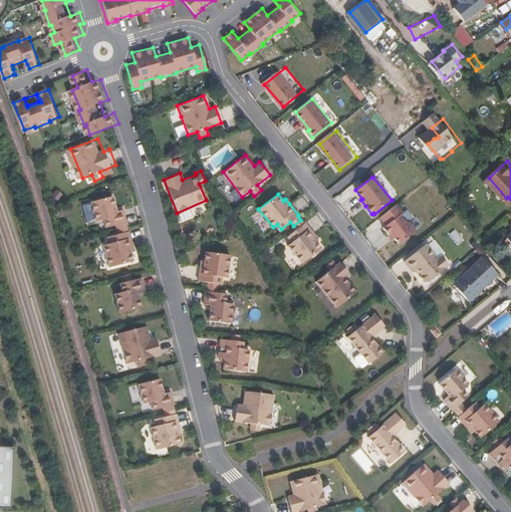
[(125,223),(122,210),(115,212),(111,197),(89,203),(94,222),(102,220),(104,228),(114,226),(115,230),(126,228),(125,223)]
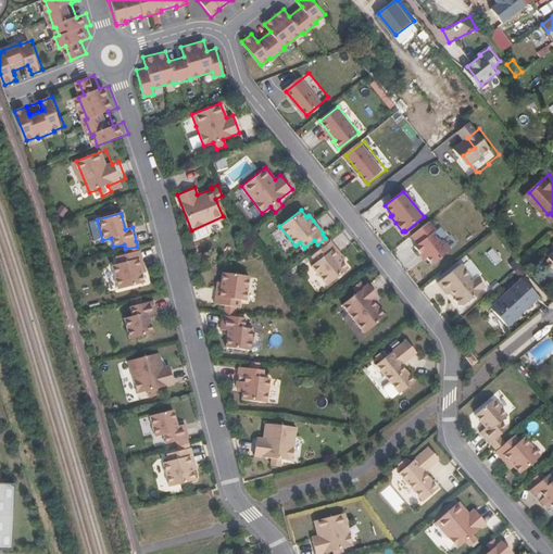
[(432,219),(414,235),(422,242),(416,247),(434,266),(452,250),(437,231),(440,229),(432,219)]
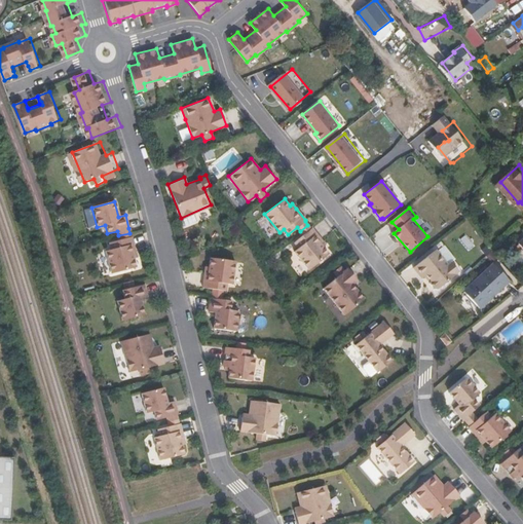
[(329,254),(323,247),(325,245),(311,228),(310,228),(307,225),(300,231),(303,235),(294,241),(298,248),(295,251),(309,269),(329,254)]
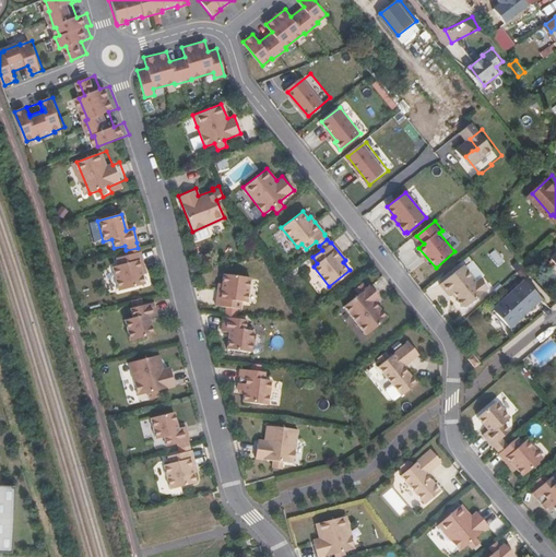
[(144,285),(142,275),(145,274),(140,252),(139,252),(138,248),(126,250),(128,256),(115,259),(116,265),(110,268),(117,292),(144,285)]
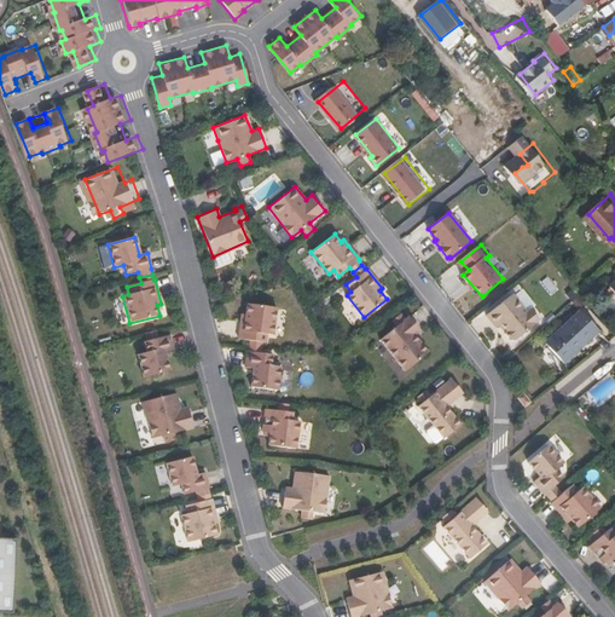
[(526,332),(537,323),(537,322),(540,319),(532,309),(527,312),(514,294),(487,315),(497,327),(502,324),(506,330),(506,333),(511,340),(515,341),(526,332)]
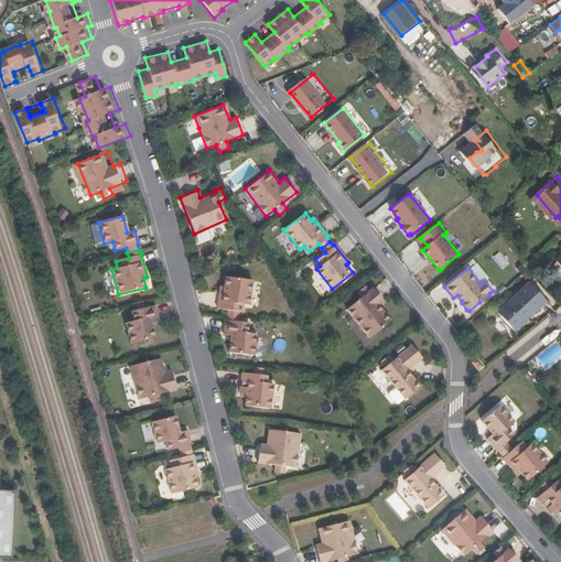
[(249,304),(252,280),(226,277),(224,287),(220,285),(217,309),(228,310),(227,314),(238,316),(239,311),(243,311),(244,304),(249,304)]
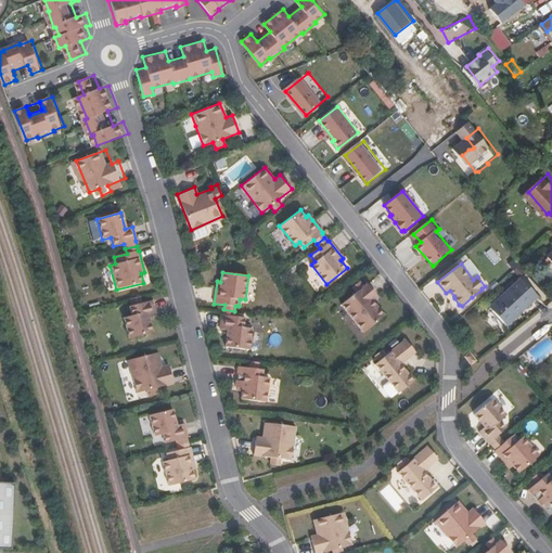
[(523,309),(540,293),(526,277),(493,306),(510,322),(524,310),(523,309)]
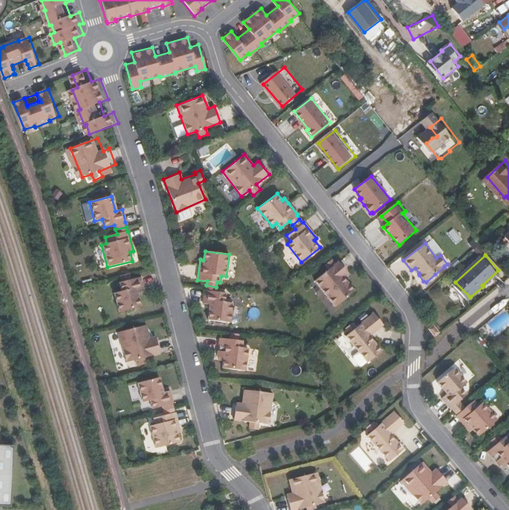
[(354,291),(342,276),(347,272),(339,261),(335,263),(331,259),(324,264),(328,269),(315,280),(335,305),(354,291)]
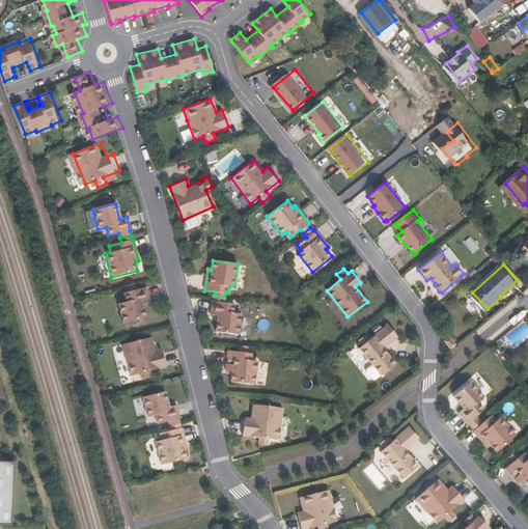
[(146,318),(141,303),(148,301),(145,287),(135,290),(133,284),(124,286),(126,293),(123,294),(126,302),(117,305),(122,325),(146,318)]
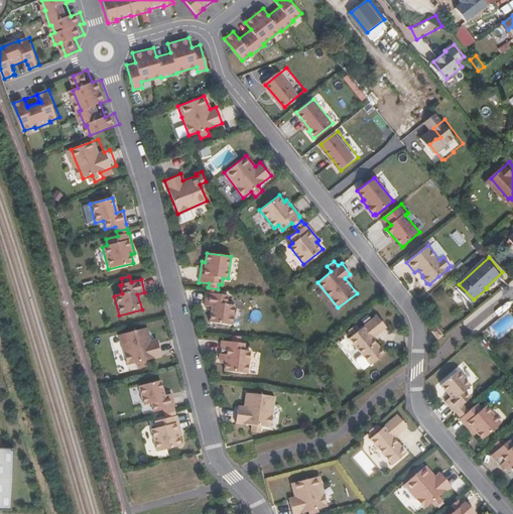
[(231,325),(234,304),(226,303),(228,294),(217,293),(218,289),(208,287),(208,292),(207,292),(205,305),(211,306),(210,322),(231,325)]
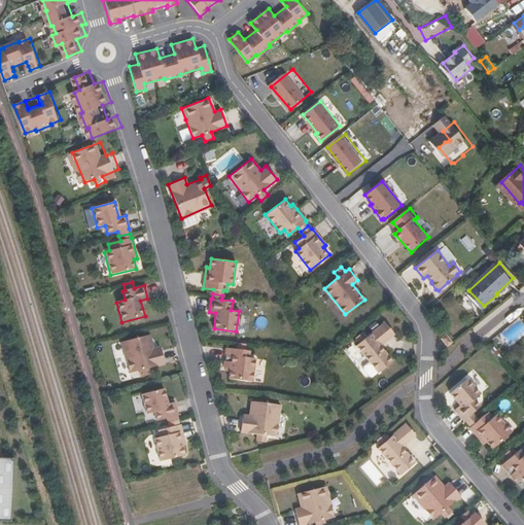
[(504,333),(513,342),(523,331),(523,318),(522,317),(504,333)]
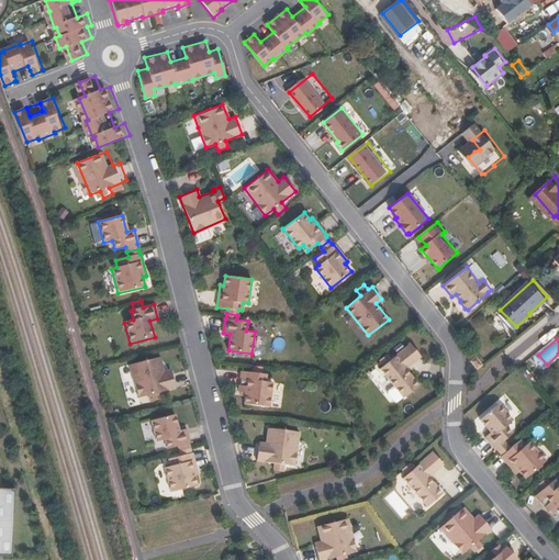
[(420,384),(405,368),(421,355),(412,343),(392,358),(388,353),(380,359),(384,365),(380,367),(403,396),(420,384)]
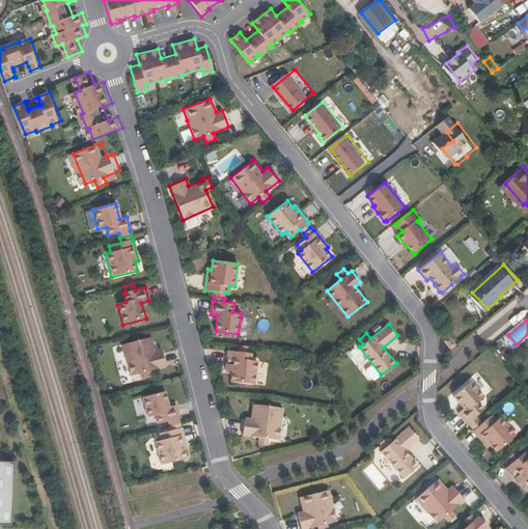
[(166,366),(162,350),(155,352),(150,337),(120,345),(130,377),(140,373),(141,380),(150,378),(148,371),(166,366)]
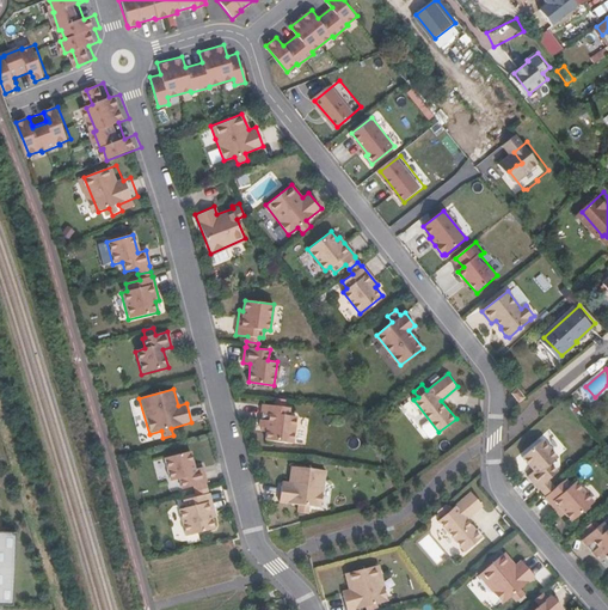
[(528,398),(521,389),(515,392),(523,402),(528,398)]
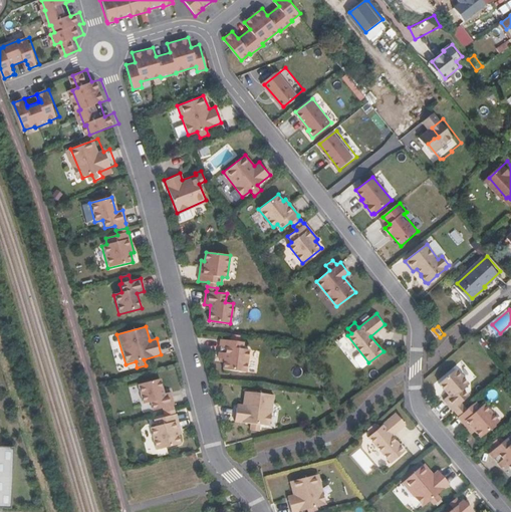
[(247,371),(249,349),(242,347),(243,341),(239,341),(240,334),(231,333),(230,340),(221,338),(219,357),(221,358),(220,361),(225,362),(224,369),(247,371)]
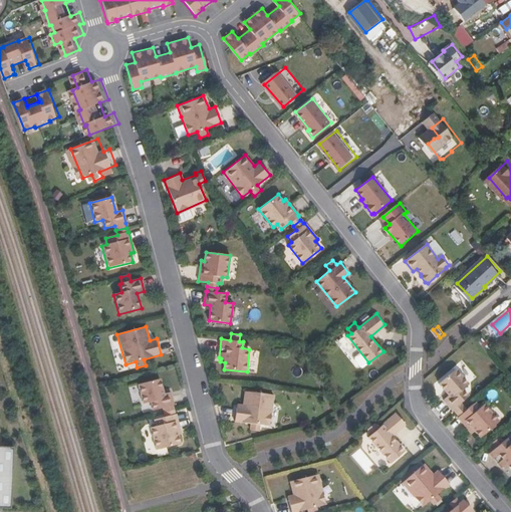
[(470,395),(464,387),(470,382),(457,366),(440,380),(450,394),(444,398),(453,408),(454,408),(457,411),(465,405),(462,401),(470,395)]
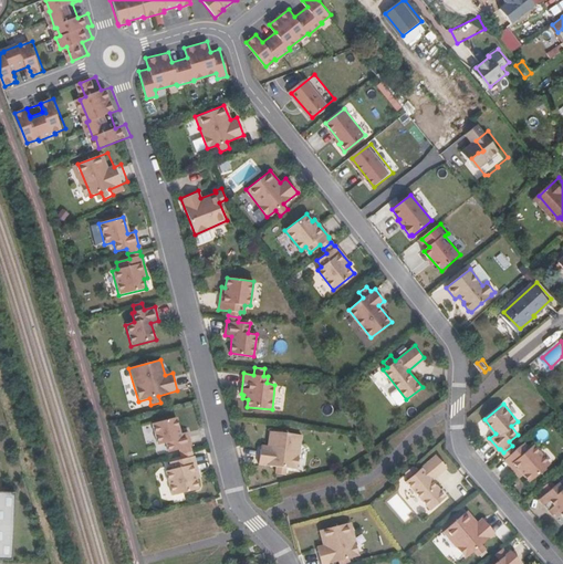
[(191,447),(187,432),(179,435),(175,418),(152,424),(157,446),(166,442),(168,452),(179,450),(180,455),(191,451),(190,447),(191,447)]
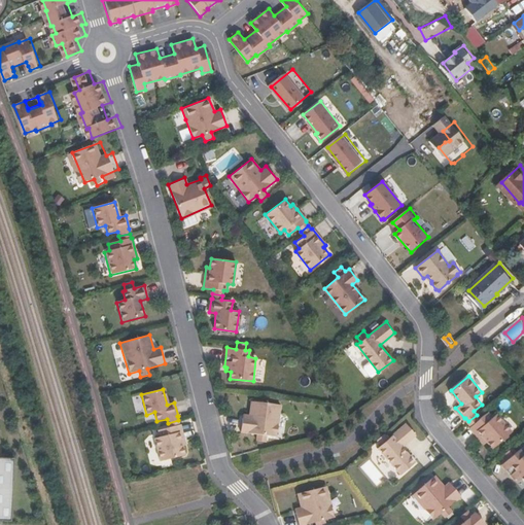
[(277,435),(281,405),(252,400),(250,415),(243,414),(241,431),(257,433),(257,440),(266,441),(267,434),(277,435)]
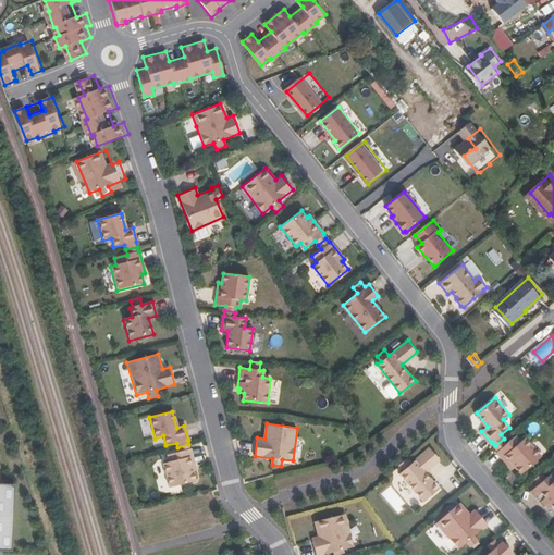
[(521,472),(542,455),(527,435),(521,440),(517,433),(507,442),(504,439),(495,445),(499,449),(497,449),(508,463),(513,467),(516,465),(521,472)]
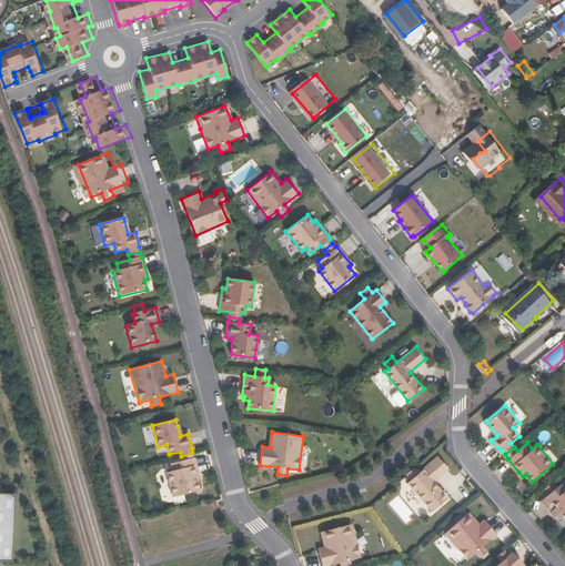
[(200,479),(199,473),(194,457),(193,458),(192,453),(181,456),(183,461),(170,464),(172,472),(167,473),(173,497),(200,491),(197,481),(200,479)]
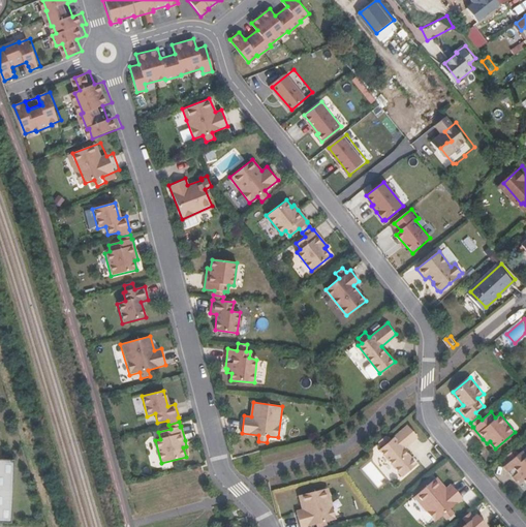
[(418,463),(404,447),(419,435),(408,424),(390,440),(385,435),(379,441),(383,445),(379,448),(403,475),(418,463)]
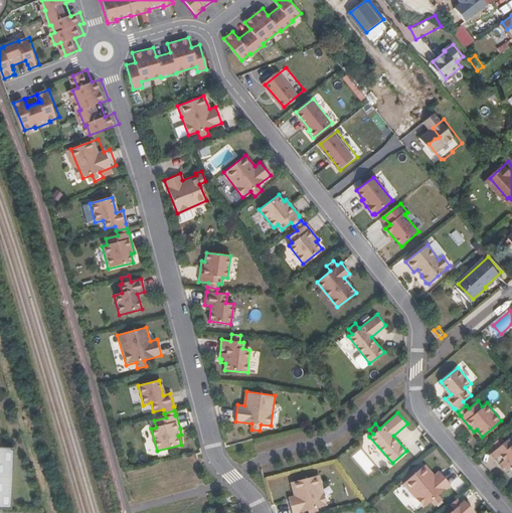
[(511,441),(509,438),(506,440),(502,435),(495,441),(499,446),(492,453),(504,467),(506,466),(508,468),(511,466),(511,441)]
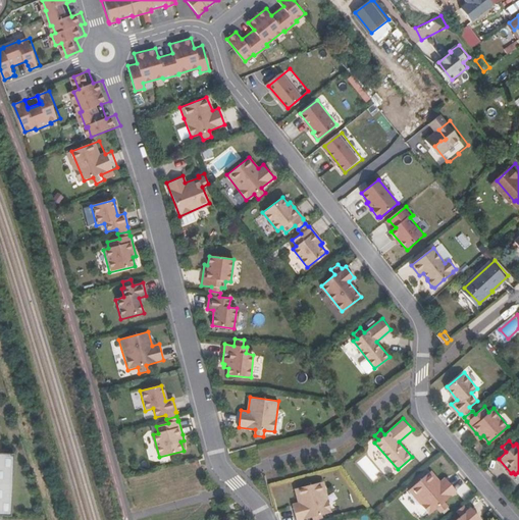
[(445,501),(458,490),(449,479),(447,477),(442,481),(431,470),(409,488),(430,513),(438,507),(443,511),(449,506),(445,501)]
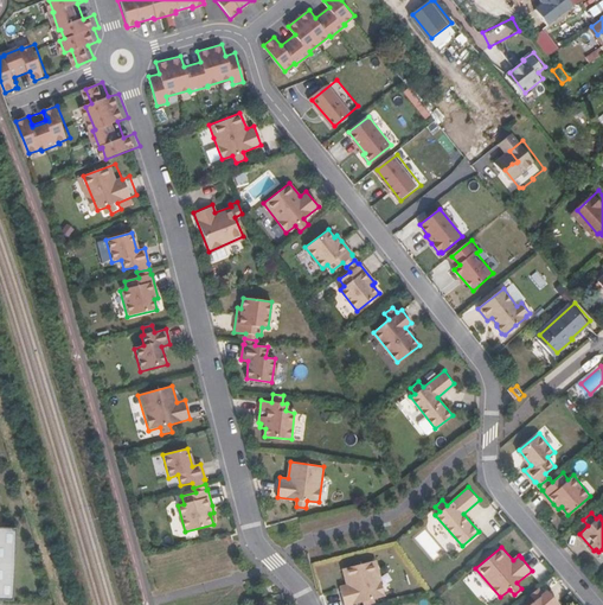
[(344,568),(348,585),(341,586),(345,604),(350,604),(365,602),(365,604),(377,604),(374,598),(386,596),(376,560),(344,568)]
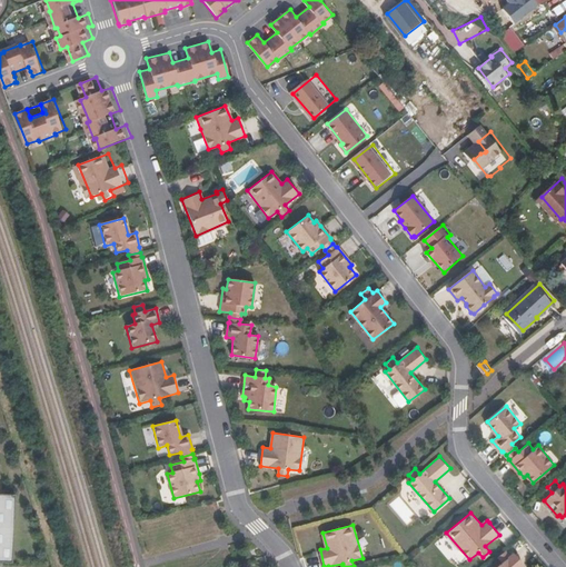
[(520,566),(525,564),(515,553),(512,555),(506,549),(499,556),(504,561),(497,566),(520,566)]
